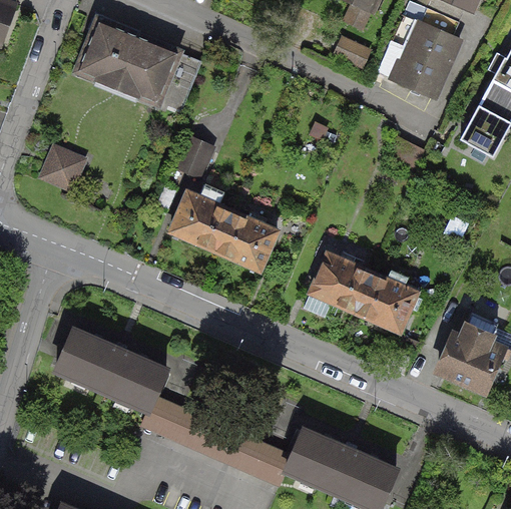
[(342,0),(374,14),(380,0),(342,0)]
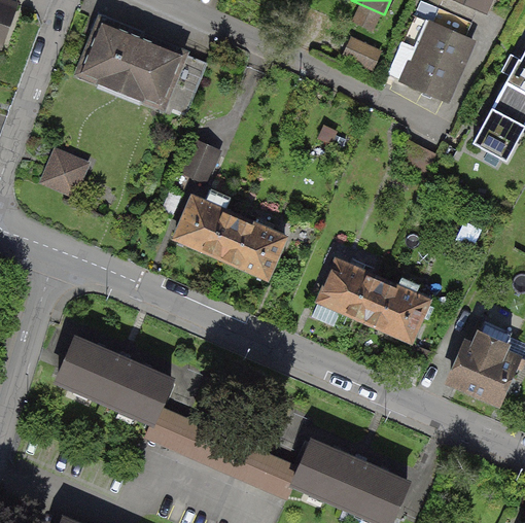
[(445,0),(440,13),(469,26),(476,11),(485,15),(491,0),(445,0)]
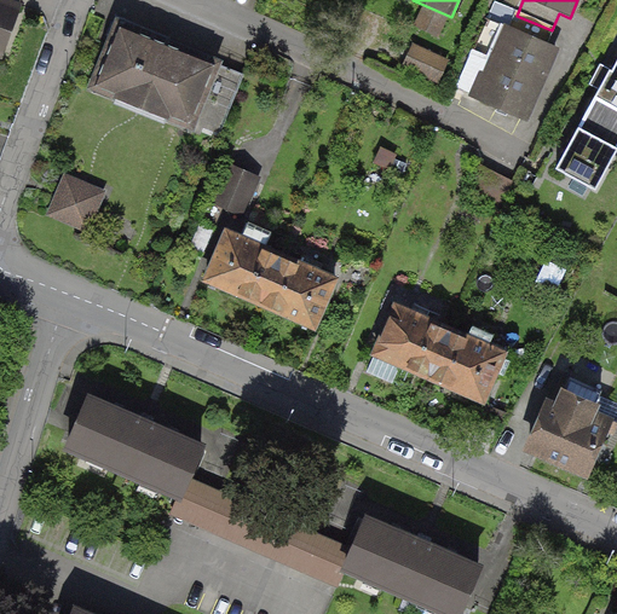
[(18,10),(0,3),(0,61),(18,10)]
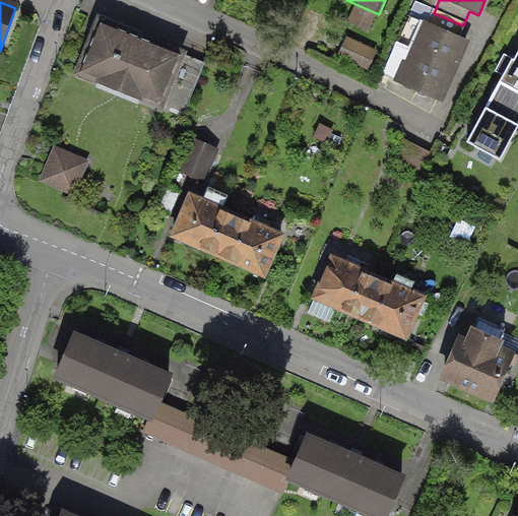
[(462,26),(434,13),(428,27),(426,26),(399,87),(440,105),(465,45),(456,41),(462,26)]
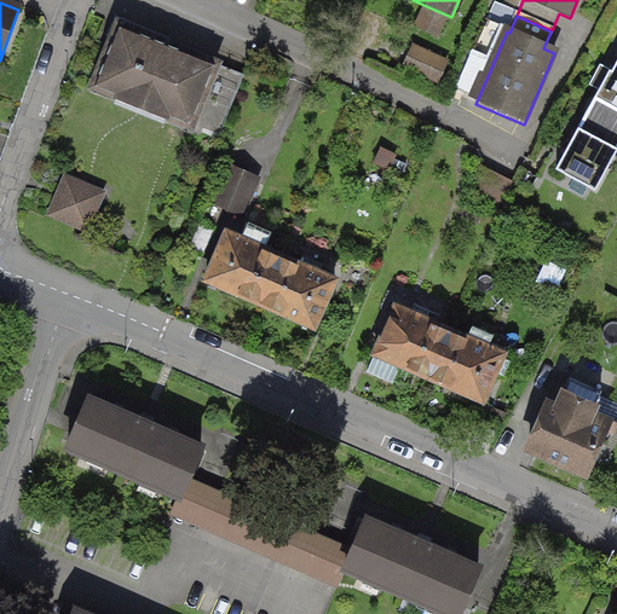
[(242,81),(119,30),(94,90),(217,140),(242,81)]
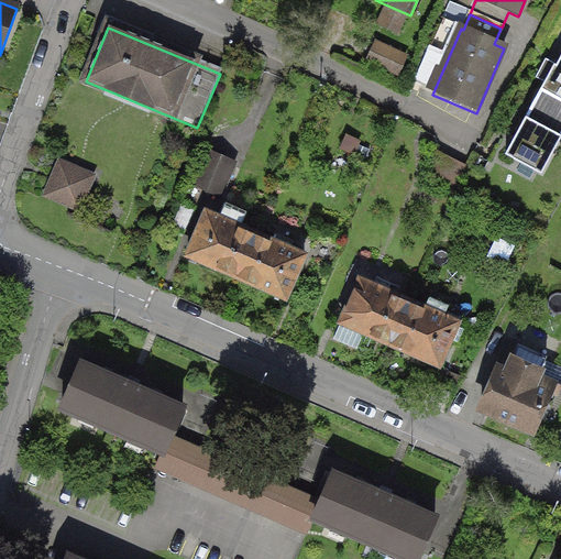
[(405,61),(374,47),(366,65),(397,78),(405,61)]
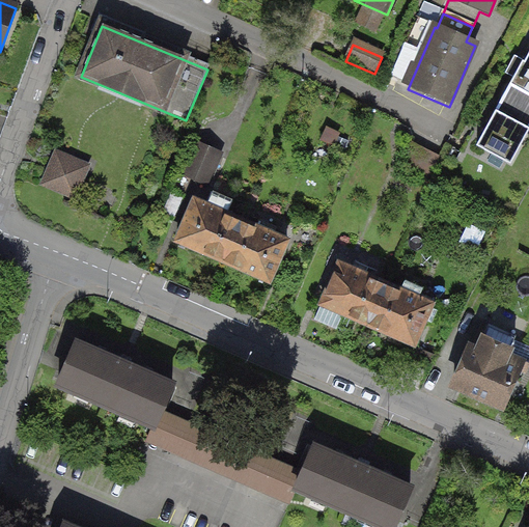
[(528,131),(528,46),(475,147),(510,166),(528,131)]
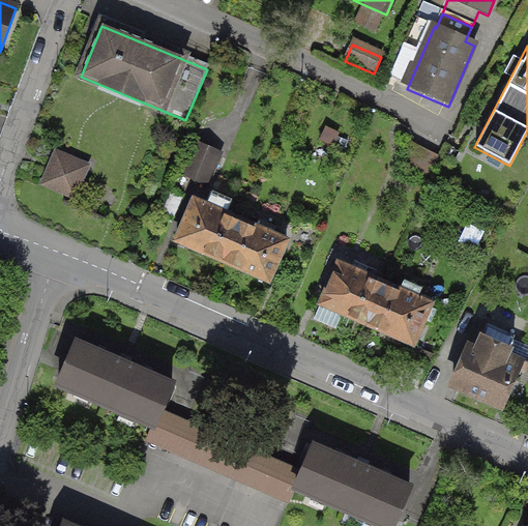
[(220,152),(191,140),(174,178),(203,191),(220,152)]
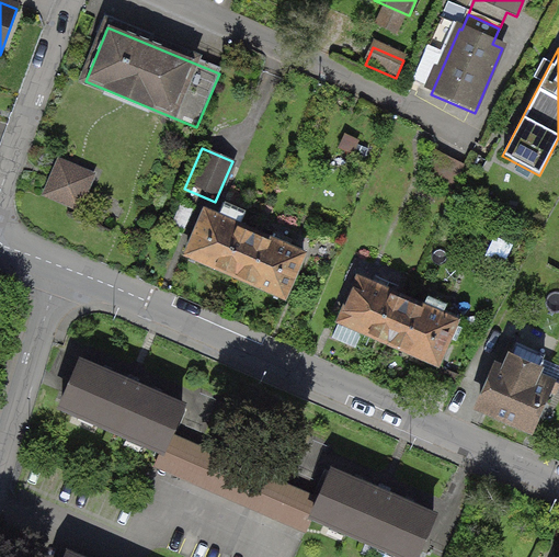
[(89,181),(60,168),(47,197),(77,209),(89,181)]
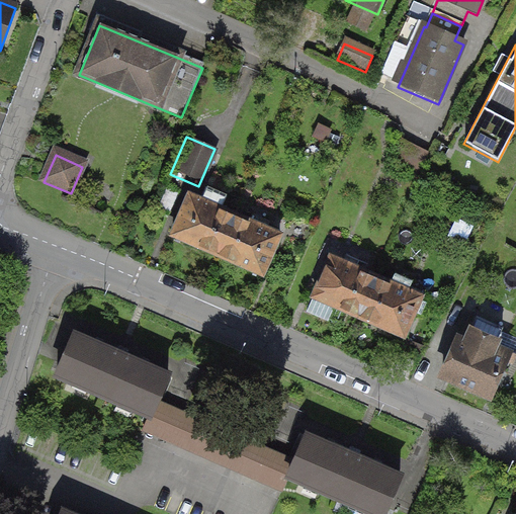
[(167,231),(218,253),(235,212),(184,191),(167,231)]
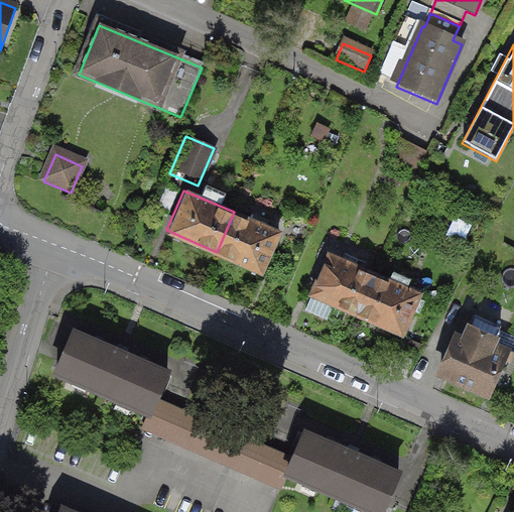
[(217,252),(267,273),(284,234),(234,212),(217,252)]
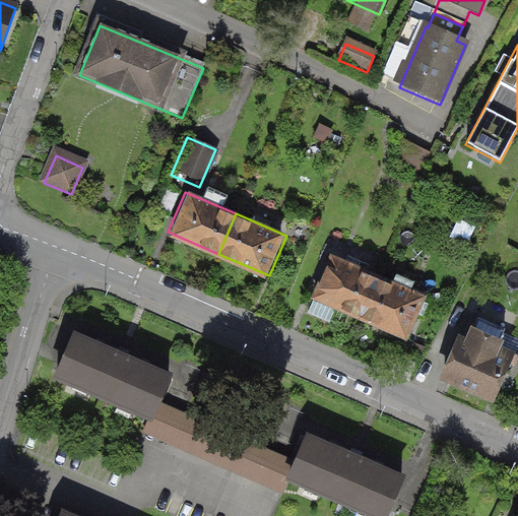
[(376,277),(326,255),(308,298),(358,319),(376,277)]
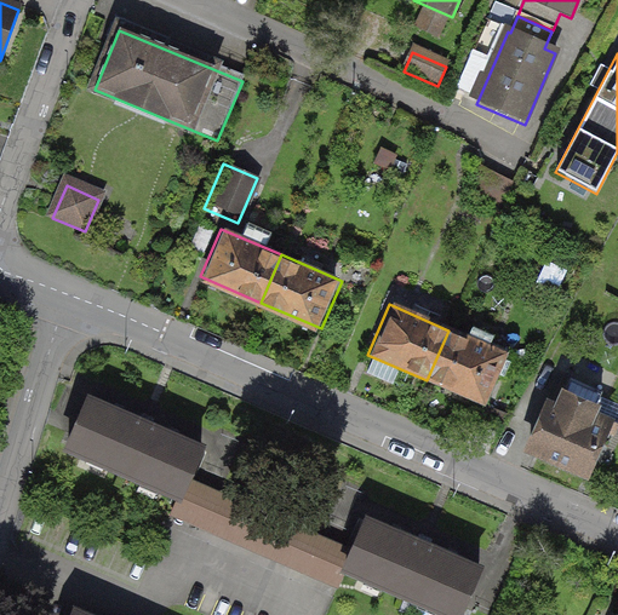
[(509,356),(448,331),(427,380),(486,407),(509,356)]
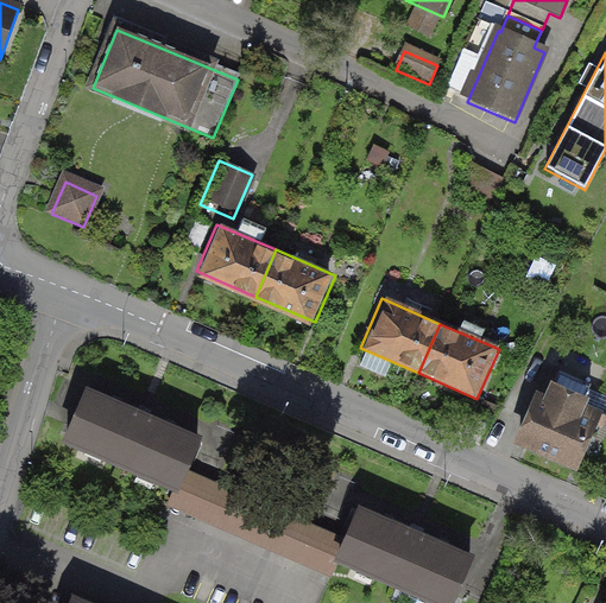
[(542,372),(510,443),(572,471),(605,399),(542,372)]
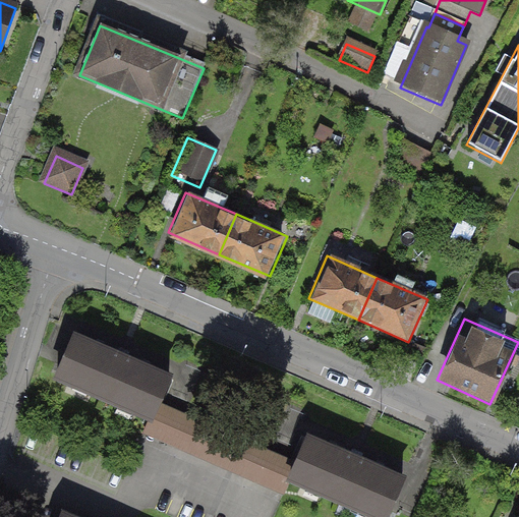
[(169,366),(75,330),(55,379),(150,415),(169,366)]
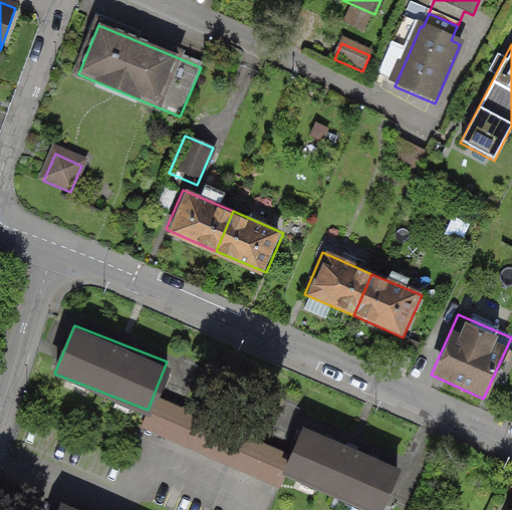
[(387,509),(405,468),(303,426),(281,477),(359,509),(387,509)]
